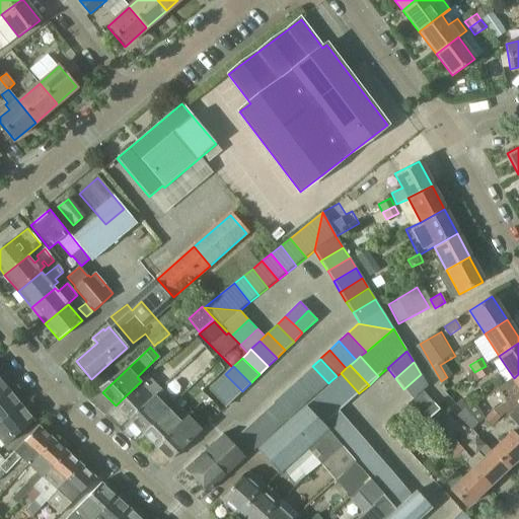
[(312,366),(304,373),(320,390),(328,383),(312,366)]
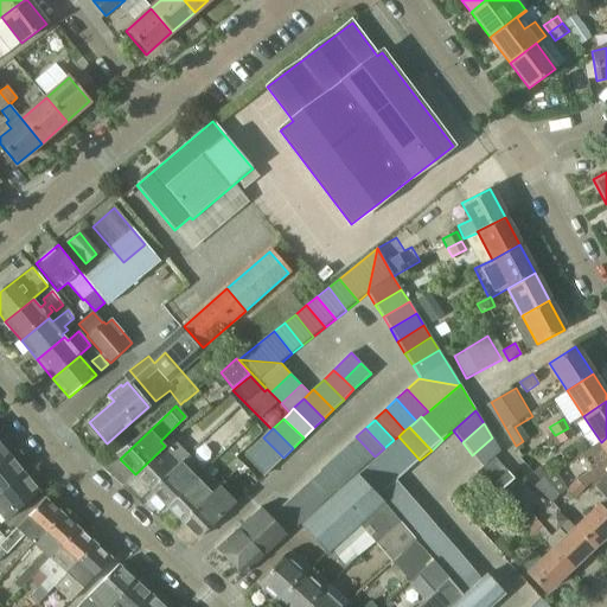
[(560,443),(573,435),(568,428),(555,435),(560,443)]
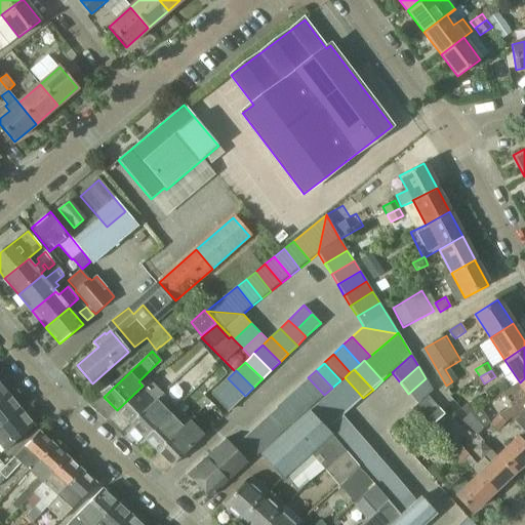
[(308,377),(299,385),(316,403),(324,395),(308,377)]
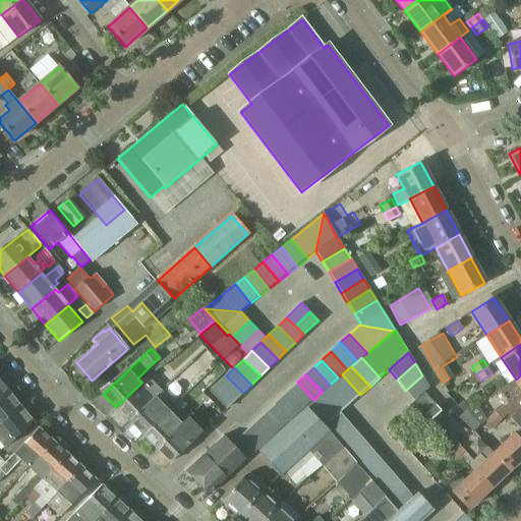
[(342,374),(338,378),(332,383),(351,404),(360,395),(342,374)]
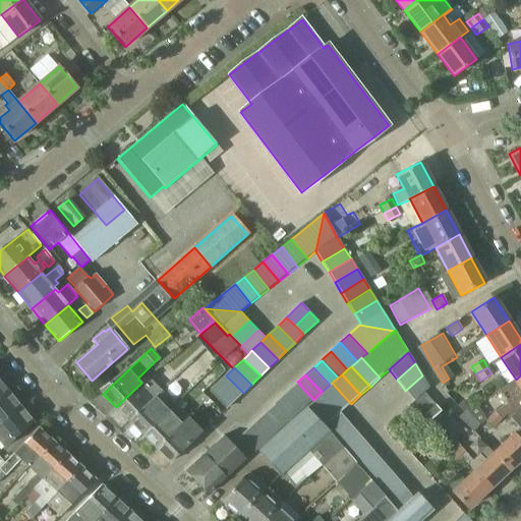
[(235,401),(243,393),(226,375),(217,384),(235,401)]
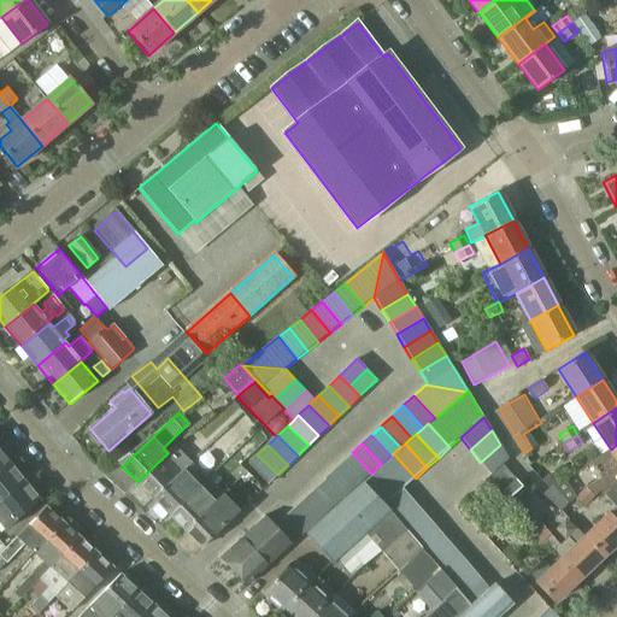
[(509,459),(500,445),(480,463),(489,476),(503,464),(509,459)]
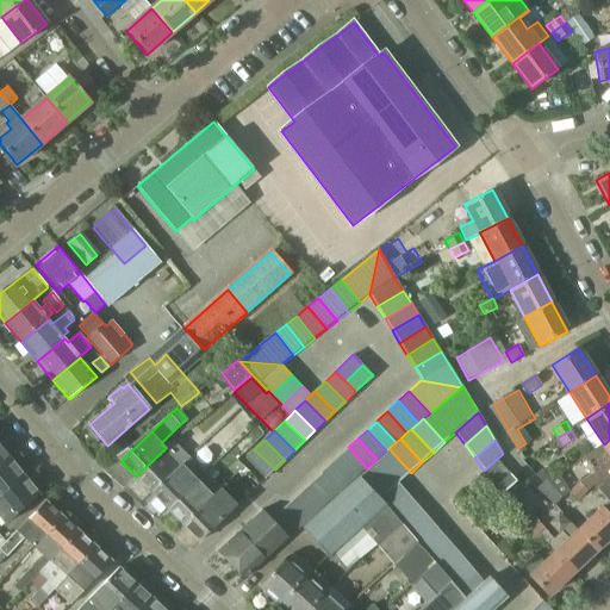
[(609,440),(597,449),(584,458),(593,472),(579,483),(587,491),(593,486),(596,489),(609,479),(609,440)]
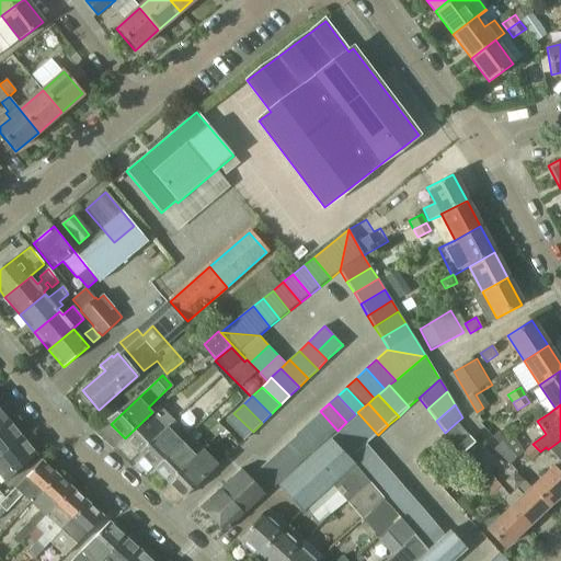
[(159,405),(152,412),(125,438),(139,453),(173,420),(165,413),(159,405)]
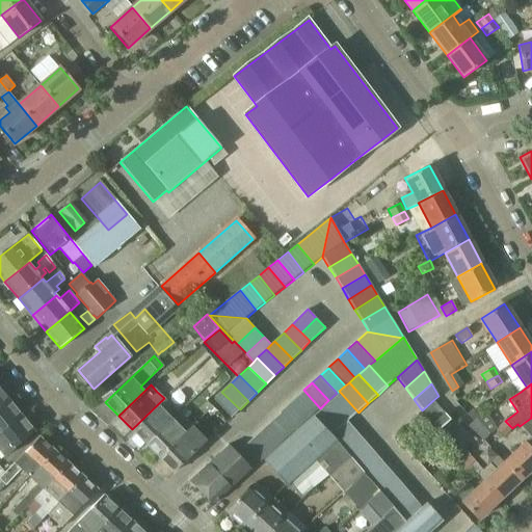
[(303,390),(295,398),(312,416),(320,408),(303,390)]
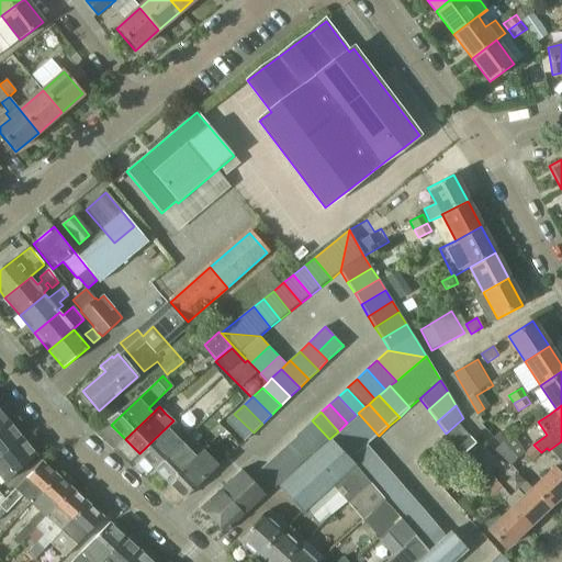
[(356,415),(347,423),(338,431),(329,439),(368,445),(379,436),(358,413),(356,415)]
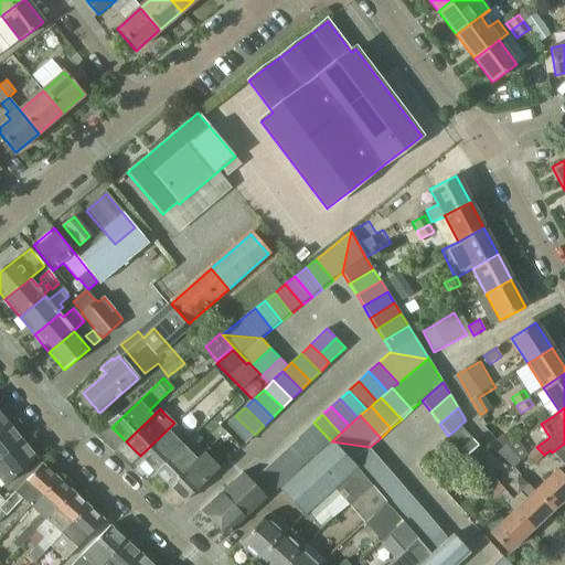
[(226,425),(245,444),(255,435),(235,416),(226,425)]
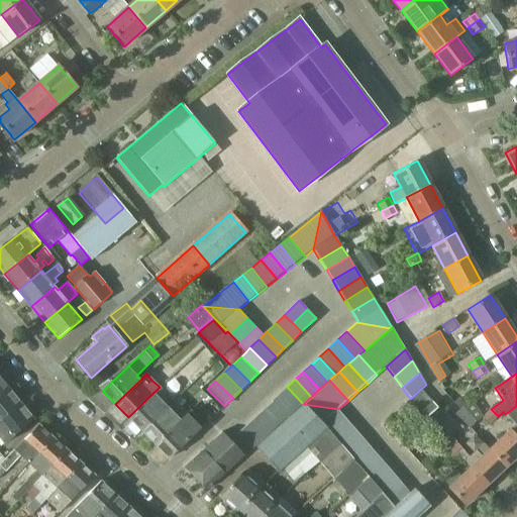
[(141,431),(172,403),(174,401),(160,387),(128,417),(141,431)]
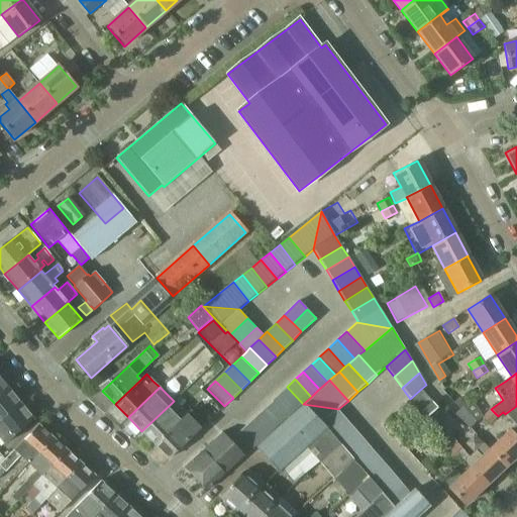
[(287,387),(279,394),(295,411),(303,404),(287,387)]
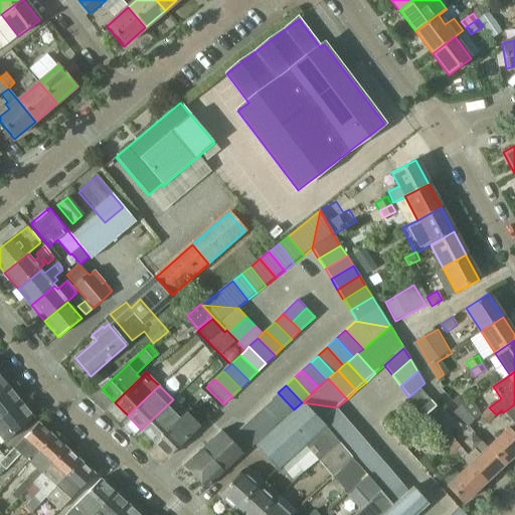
[(432,410),(436,406),(419,387),(408,397),(405,400),(422,418),(432,410)]
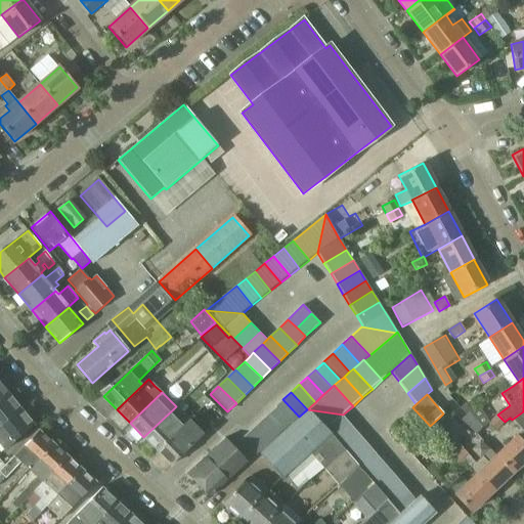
[(0,425),(19,409),(7,395),(0,400),(0,425)]
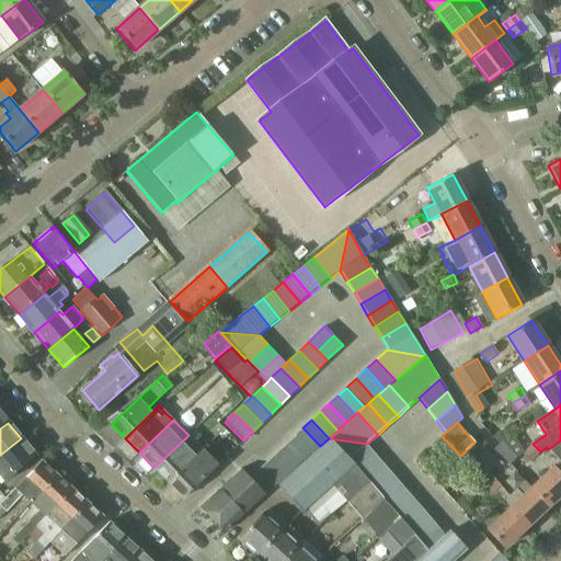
[(294,435),(296,437),(311,454),(320,446),(302,427),(294,435)]
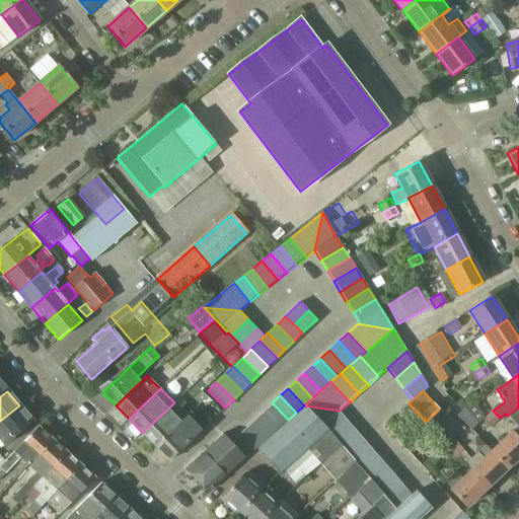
[(142,433),(143,433),(155,446),(180,422),(172,414),(177,410),(172,404),(142,433)]
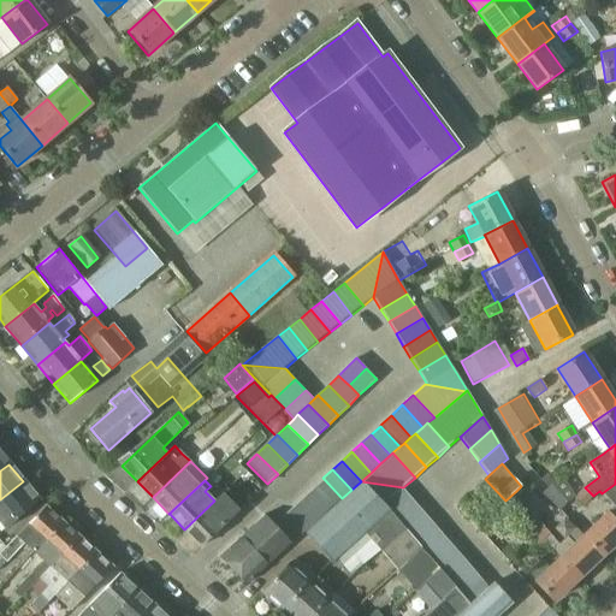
[(331,508),(342,498),(325,480),(314,490),(331,508)]
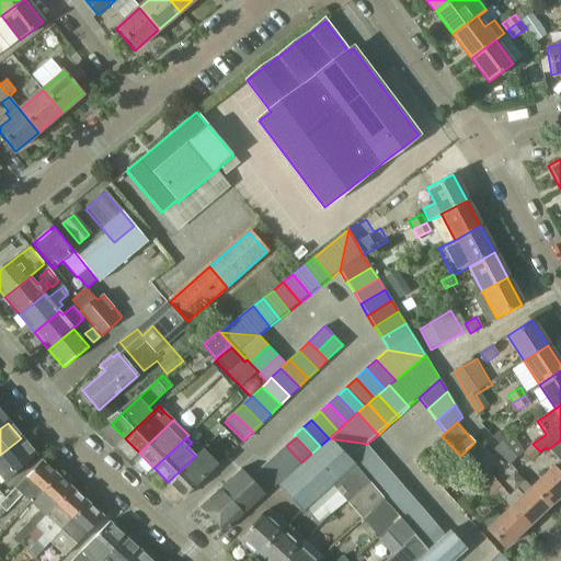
[(21,438),(0,455),(0,483),(35,455),(21,438)]
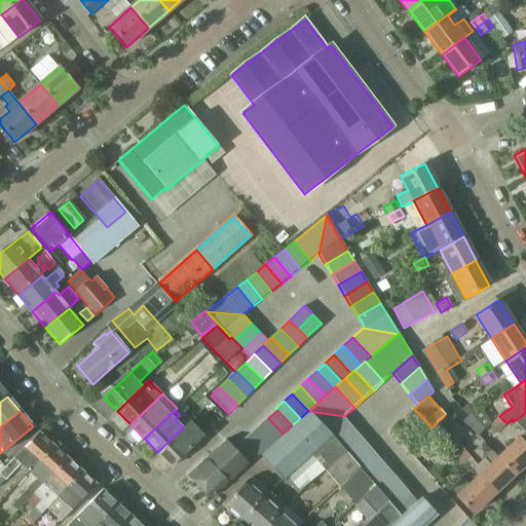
[(368,520),(362,525),(391,525),(397,522),(403,517),(395,508),(385,498),(377,488),(369,479),(361,470),(351,460),(343,451),(335,442),(308,411),(300,418),(292,425),(283,434),(274,442),(265,450),(260,454),(284,480),(288,477),(299,491),(325,470),(368,520)]
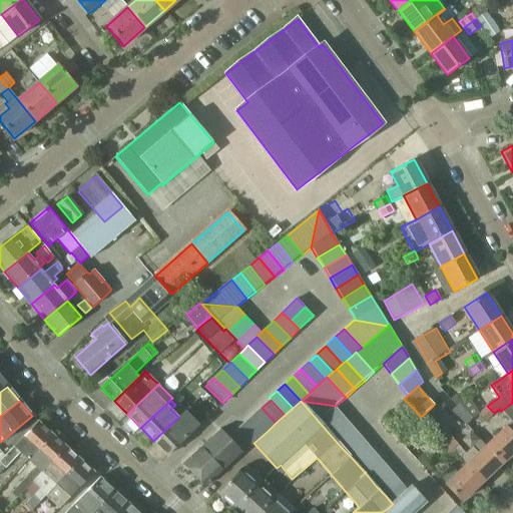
[(344,415),(336,406),(301,401),(327,431),(344,415)]
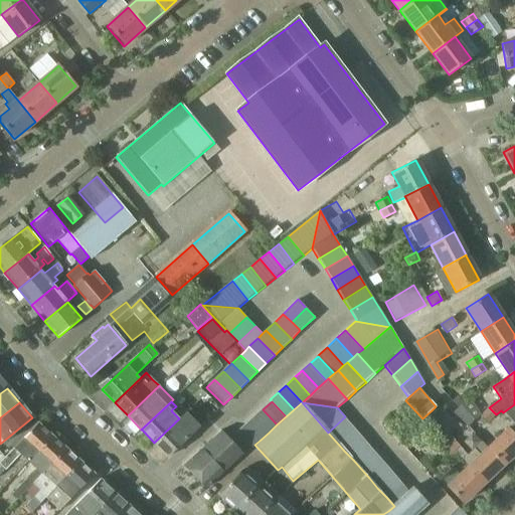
[(454,412),(468,427),(476,420),(470,413),(469,413),(462,404),(454,412)]
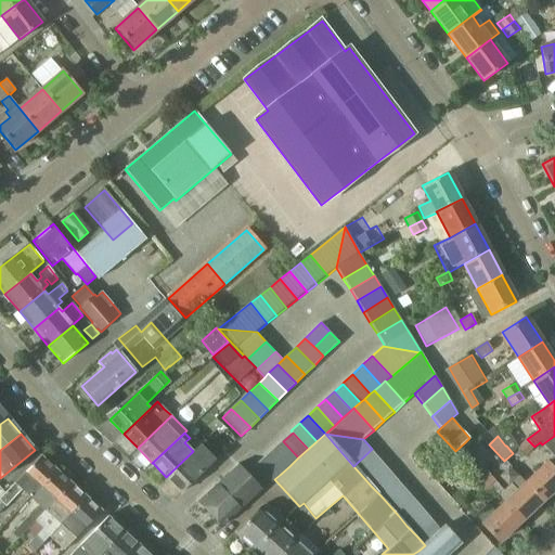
[(525,456),(534,447),(527,439),(516,448),(517,449),(525,456)]
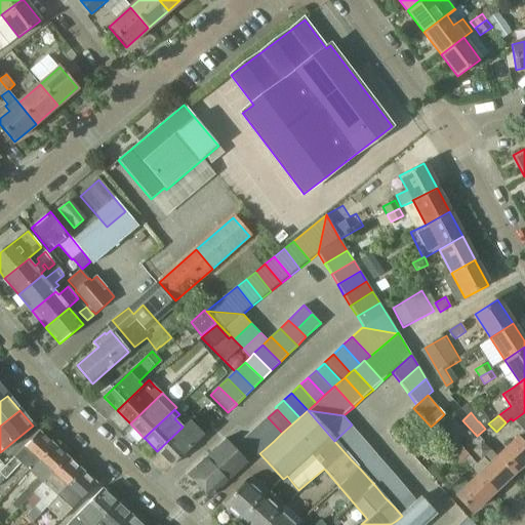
[(188,422),(183,427),(157,451),(171,466),(197,442),(208,431),(193,416),(188,422)]
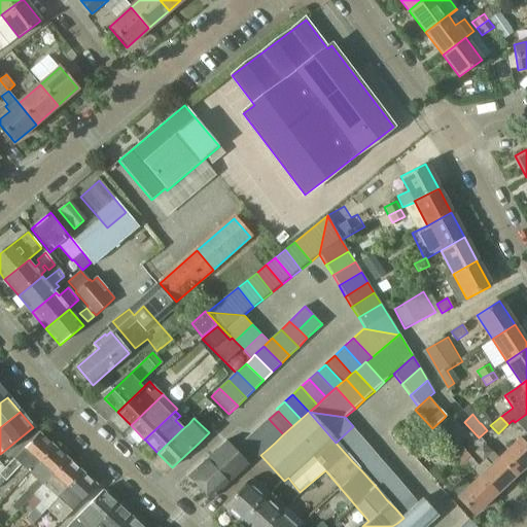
[(275,443),(283,434),(269,419),(260,427),(275,443)]
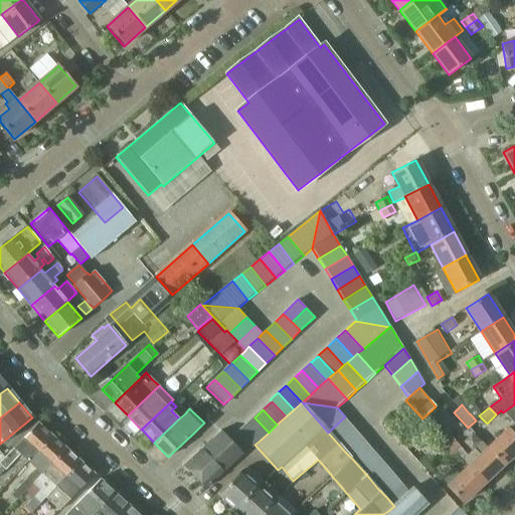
[(345,416),(328,433),(336,442),(353,426),(345,416)]
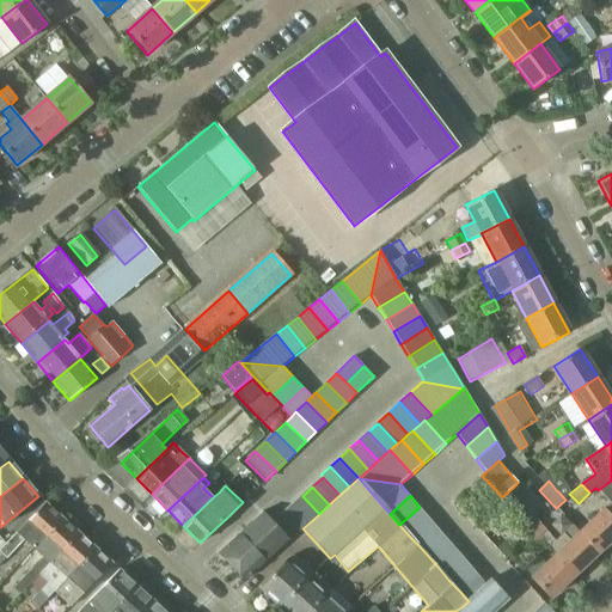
[(308,524),(319,514),(303,496),(292,505),(308,524)]
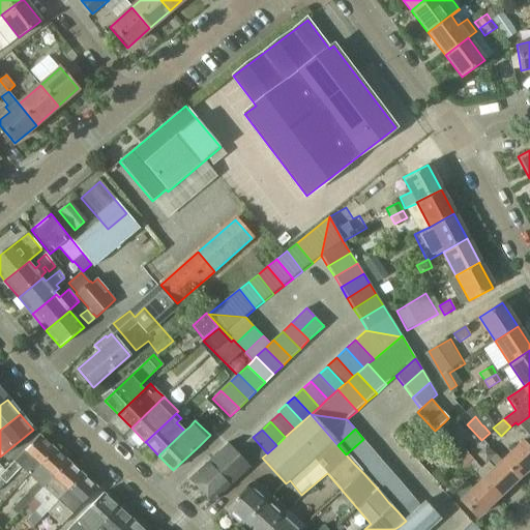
[(0,474),(0,476),(6,482),(20,467),(27,474),(28,475),(53,448),(38,435),(13,462),(0,474)]
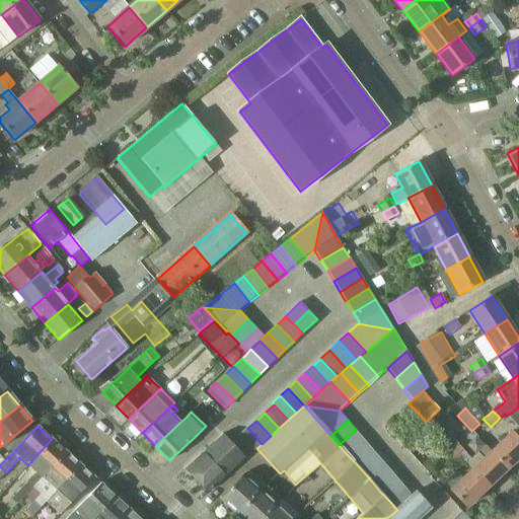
[(256,448),(262,444),(247,428),(239,436),(252,451),(256,448)]
